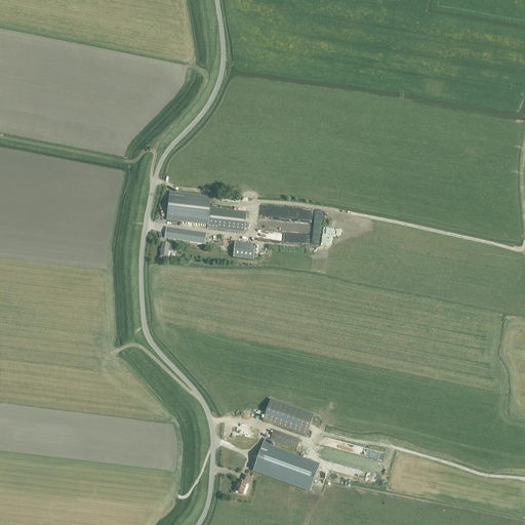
[(211,198),(170,193),(166,219),(208,225),(210,208),(211,198)]
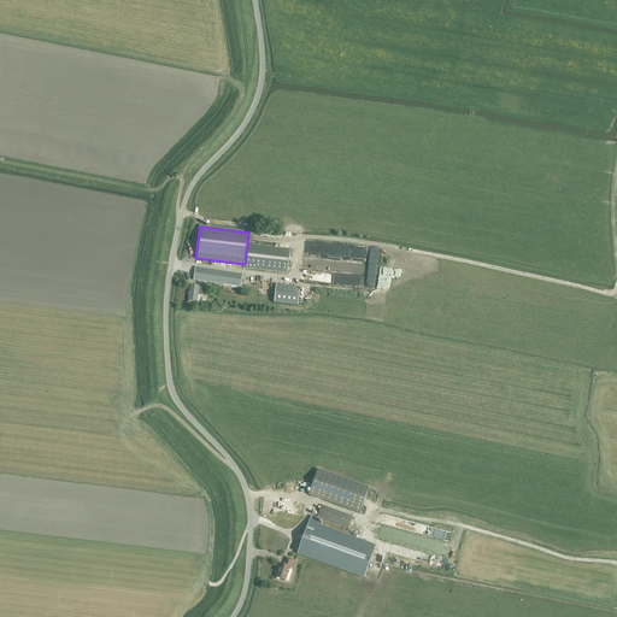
[(306,241),(305,252),(324,256),(325,246),(321,246),(321,248),(315,247),(316,242),(306,241)]
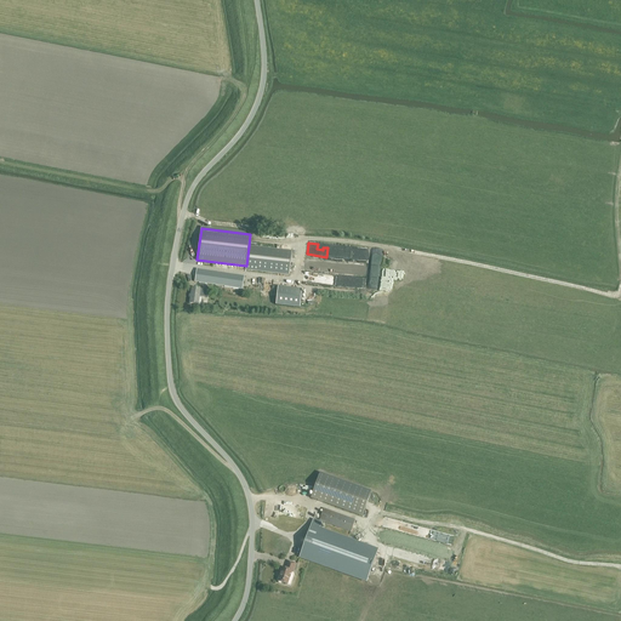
[(245,269),(289,275),(292,251),(249,246),(246,266),(245,269)]
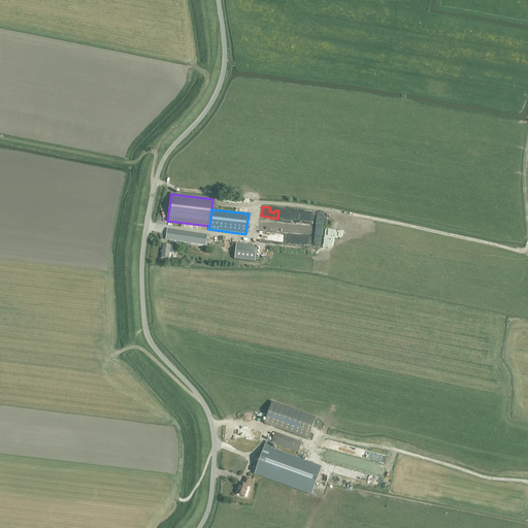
[(166,239),(205,245),(207,235),(167,229),(166,239)]
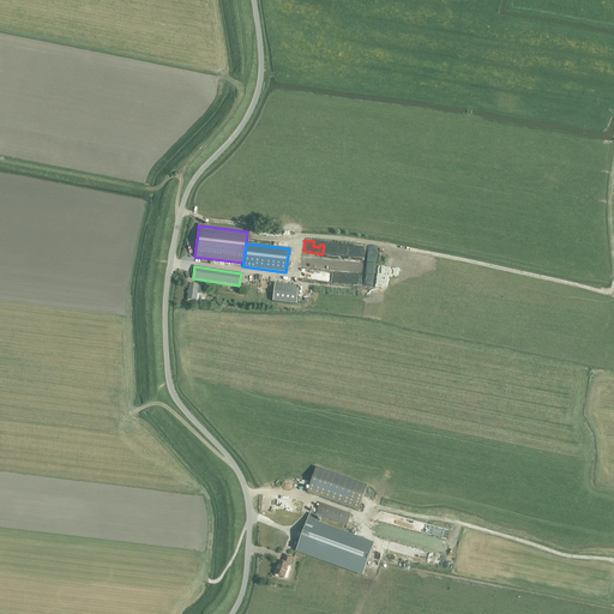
[(271,301),(294,304),(296,287),(274,283),(271,301)]
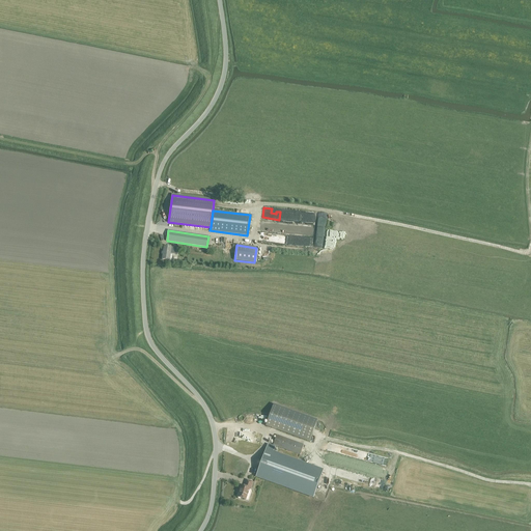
[(162,259),(169,260),(170,253),(176,254),(177,248),(164,246),(162,259)]
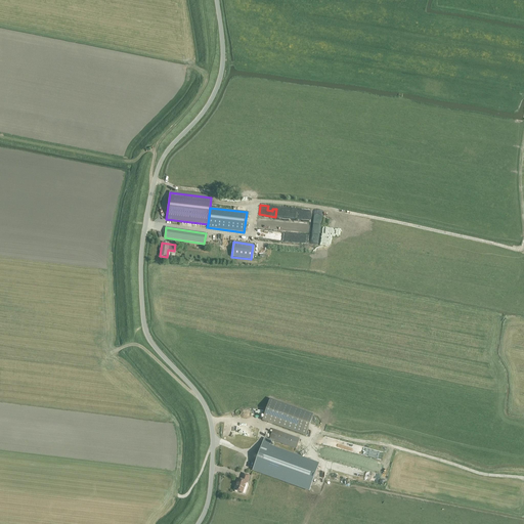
[(262,421),(306,436),(313,415),(270,399),(262,421)]
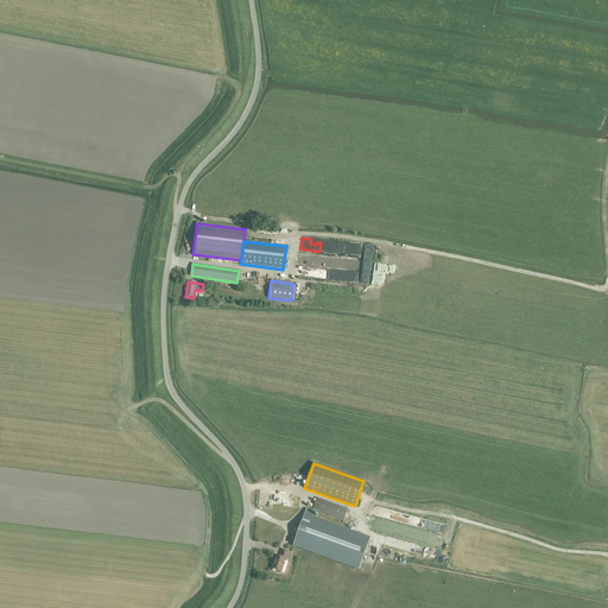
[(289,496),(287,506),(297,507),(298,498),(289,496)]
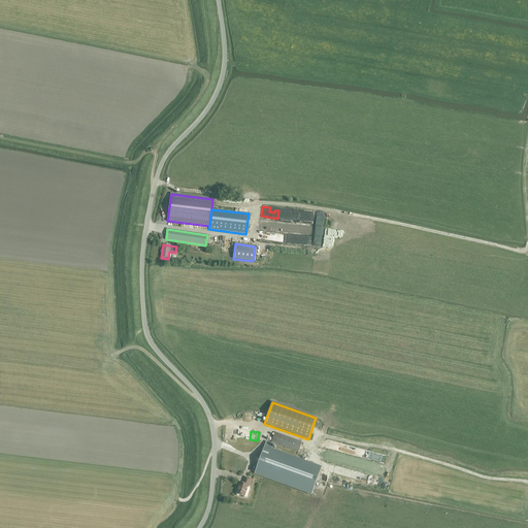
[(272,442),(298,452),(301,442),(275,433),(272,442)]
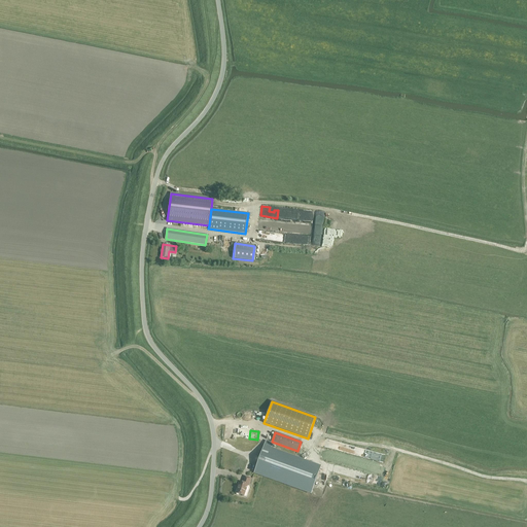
[(254,472),(262,475),(310,493),(319,466),(271,450),(273,446),(266,443),(254,472)]
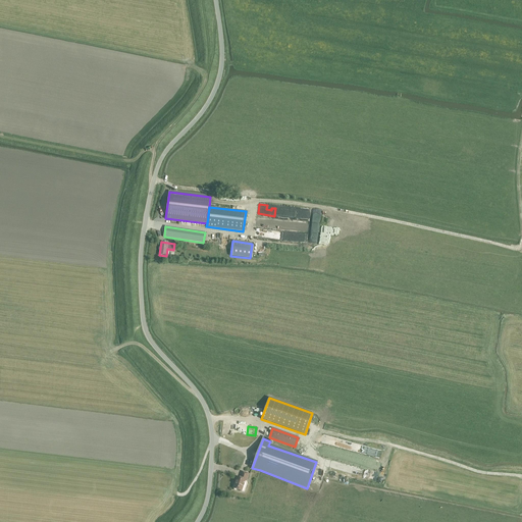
[(375,460),(347,454),(347,457),(346,456),(345,461),(373,466),(375,460)]
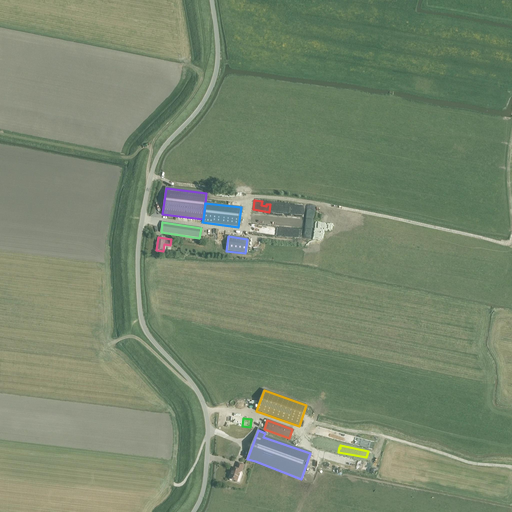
[(330,454),(329,462),(358,466),(359,459),(330,454)]
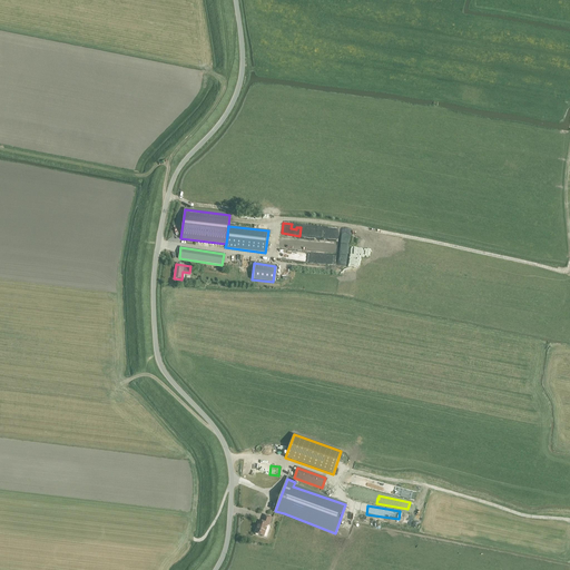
[(255,533),(264,537),(267,524),(269,526),(272,518),(265,516),(263,522),(258,521),(256,529),(255,533)]
